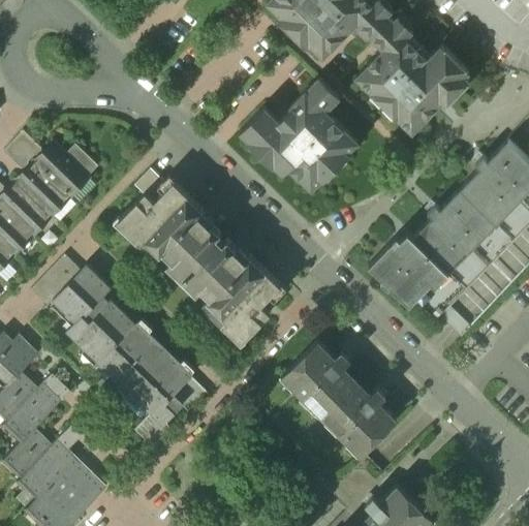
[(270,0),(267,3),(279,14),(276,18),(292,33),(323,0),(270,0)]
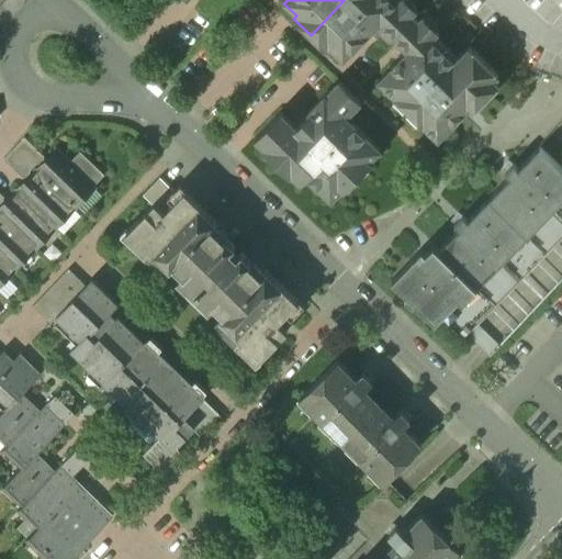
[(344,0),(311,35),(326,51),(329,47),(341,60),(375,26),(389,40),(391,37),(393,38),(413,19),(409,17),(415,11),(403,0),(401,0),(397,4),(393,0),(344,0)]
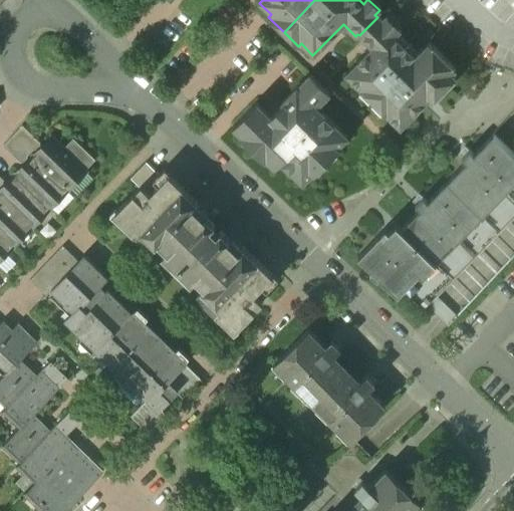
[(370,48),(344,74),(372,102),(418,56),(418,55),(396,34),(400,29),(387,16),(381,21),(377,17),(359,35),(358,36),(370,48)]
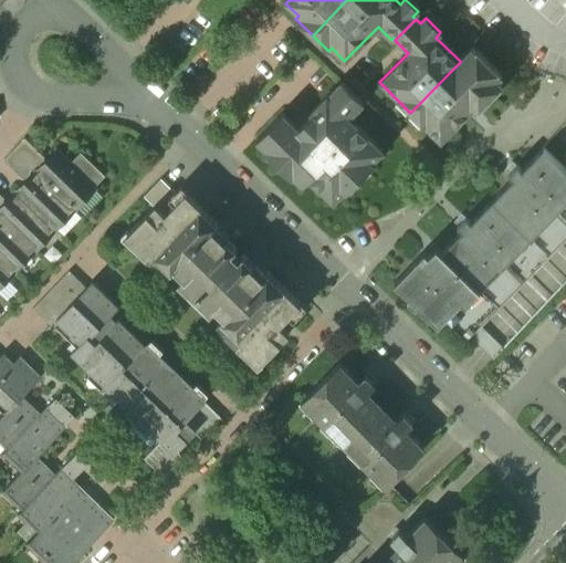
[(460,62),(410,113),(440,142),(473,108),(475,112),(502,85),(498,81),(502,76),(473,48),(460,61),(460,62)]
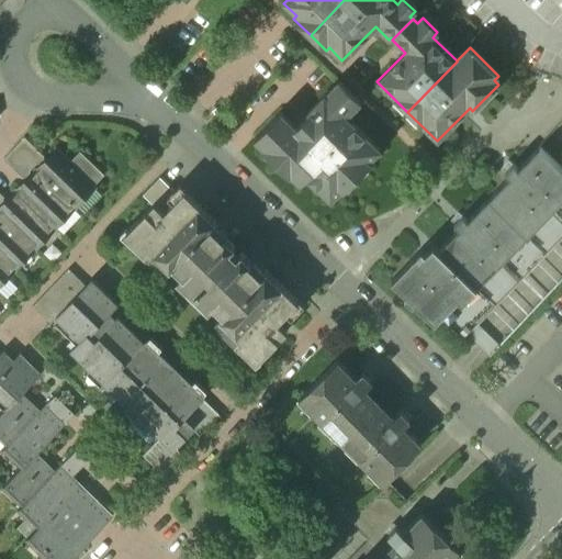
[(349,127),(338,118),(355,101),(338,85),(325,98),(324,97),(307,114),(308,115),(295,129),(280,113),(255,140),(263,149),(261,151),(289,178),(291,176),(300,185),(306,178),(330,202),(341,190),(344,192),(370,165),(369,163),(380,152),(351,124),(349,127)]
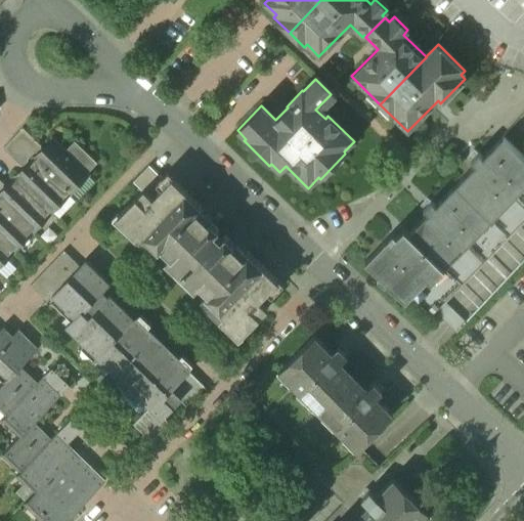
[(40,147),(23,130),(12,140),(31,158),(40,147)]
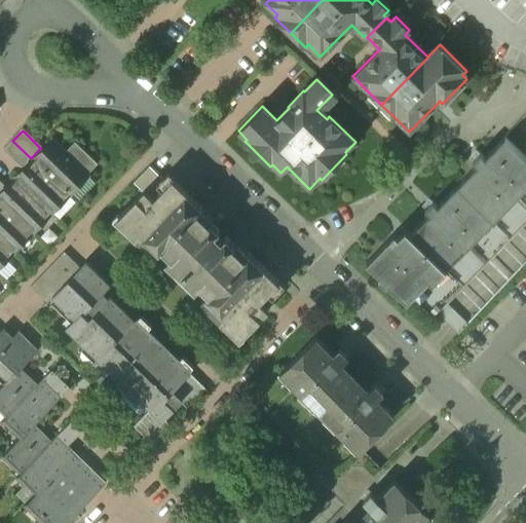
[(67,153),(51,139),(50,141),(52,143),(36,160),(33,158),(32,159),(71,197),(72,196),(70,194),(86,176),(89,179),(91,177),(88,174),(97,165),(75,144),(67,153)]
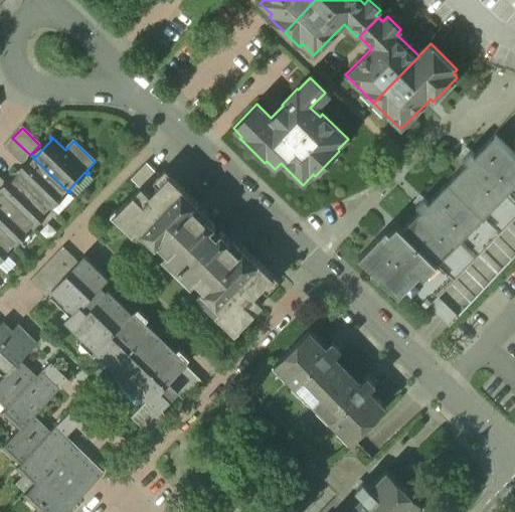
[(467,163),(427,203),(423,199),(415,207),(420,211),(400,231),(396,227),(389,233),(385,229),(358,258),(372,271),(375,269),(381,275),(379,278),(398,296),(401,293),(431,263),(435,267),(514,184),(514,157),(493,136),(474,156),(470,151),(462,159),(467,163)]
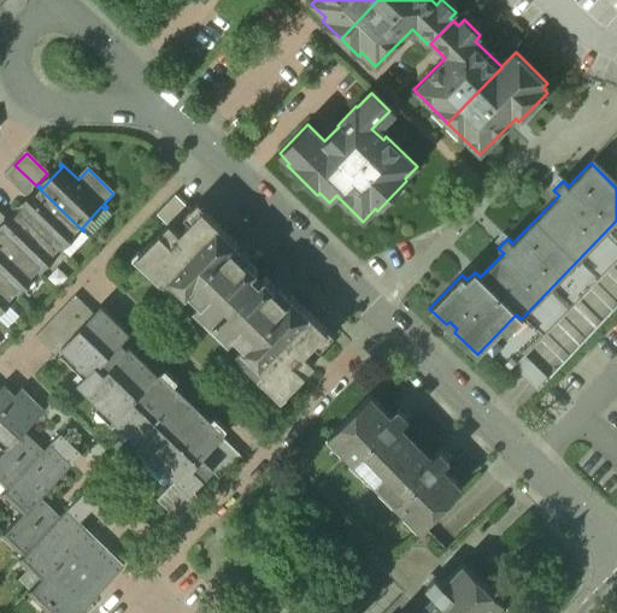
[(36,186),(15,165),(4,177),(24,198),(36,186)]
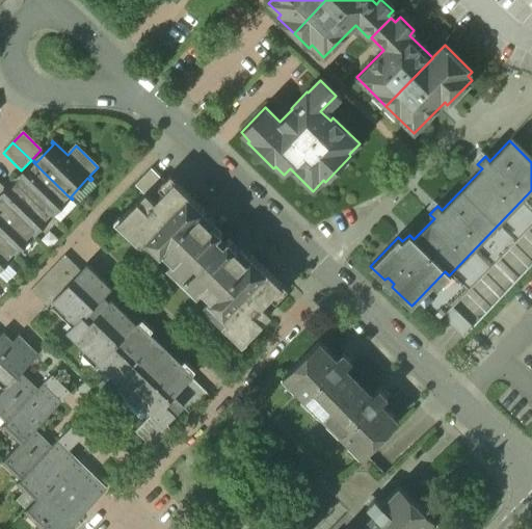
[(31,162),(33,165),(18,182),(15,180),(14,181),(53,219),(54,218),(51,215),(68,199),(71,201),(72,200),(32,161),(31,162)]
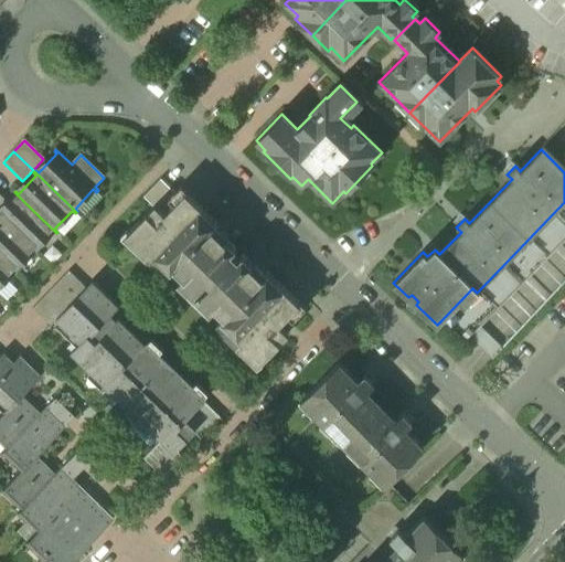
[(180,201),(161,182),(145,199),(155,209),(156,208),(164,218),(180,201)]
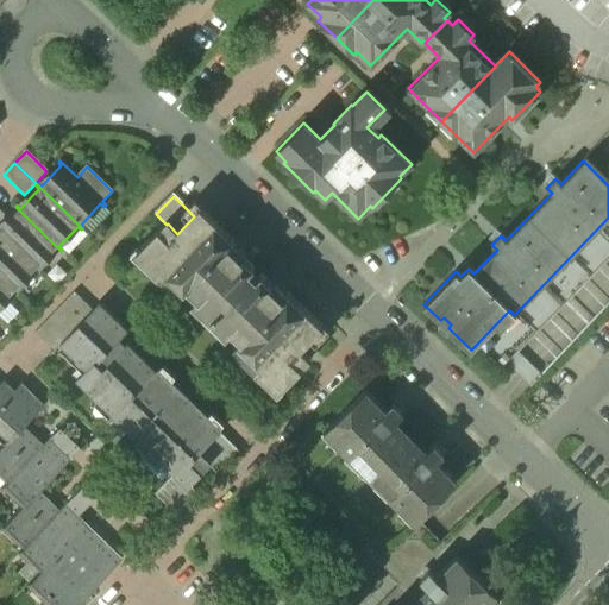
[(61,251),(16,207),(14,208),(17,210),(0,227),(0,234),(39,272),(41,271),(37,269),(56,249),(60,252),(61,251)]
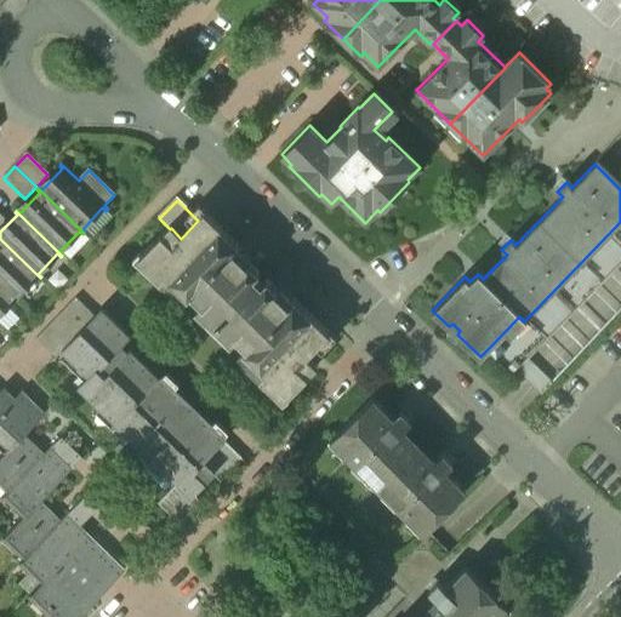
[(198,221),(181,239),(171,228),(170,229),(138,262),(182,304),(192,295),(229,257),(238,247),(205,215),(198,221)]
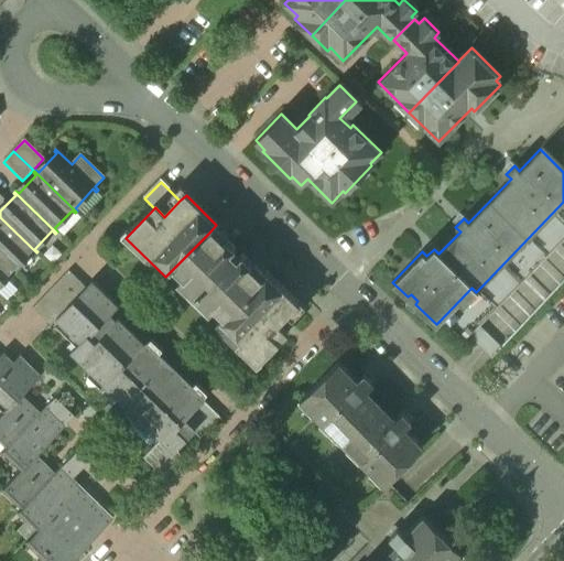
[(563,202),(476,292),(472,288),(440,321),(470,352),(476,345),(491,360),(563,283),(563,202)]
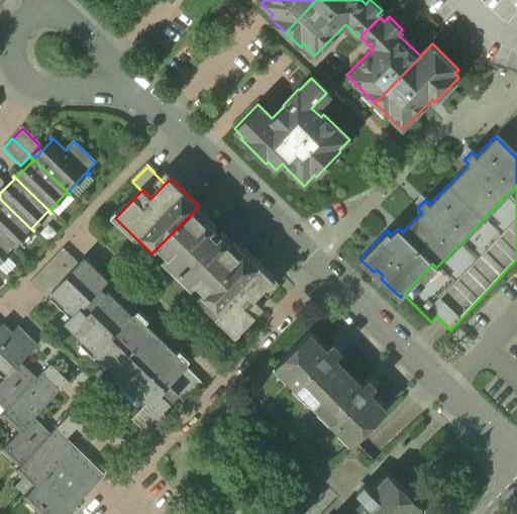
[(33,231),(0,199),(0,236),(14,250),(15,249),(12,246),(29,229),(32,232),(33,231)]
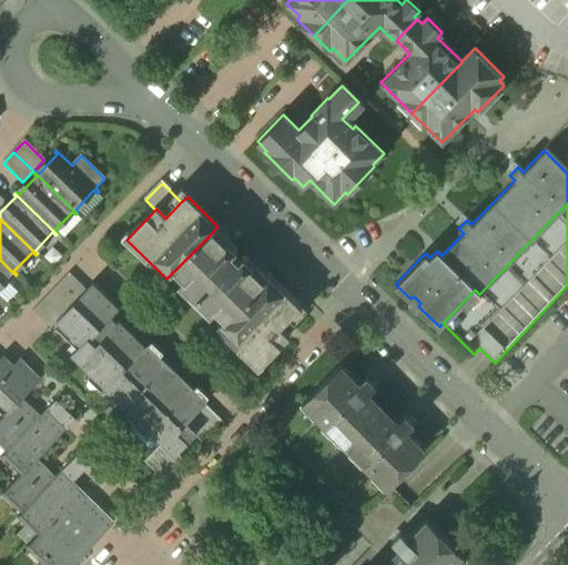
[(260,284),(210,235),(175,270),(225,320),(260,284)]
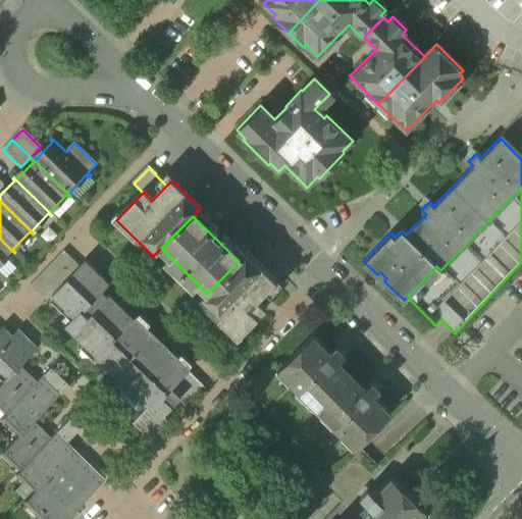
[(14,253),(0,239),(0,261),(10,251),(13,254),(14,253)]
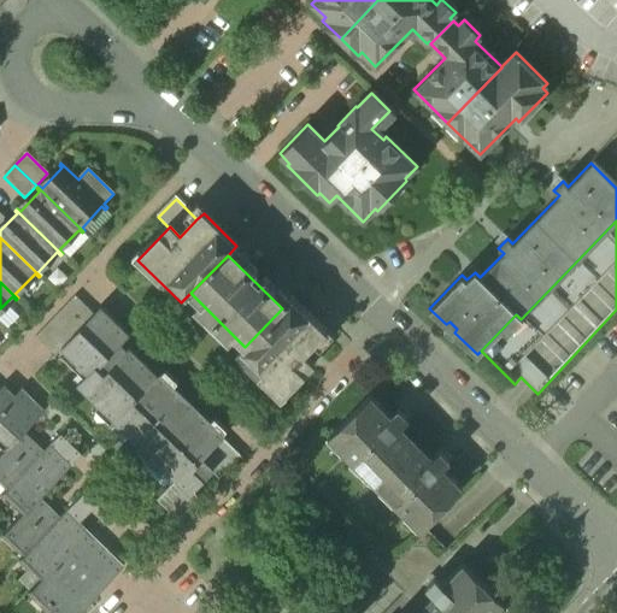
[(75,298),(35,339),(56,358),(63,351),(63,349),(94,316),(75,298)]
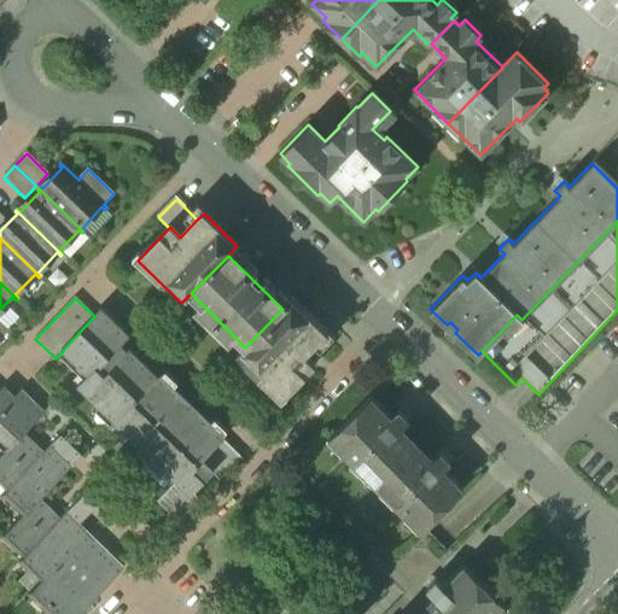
[(245,348),(237,357),(280,401),(313,368),(302,358),(326,333),(292,300),(283,309),(245,348)]
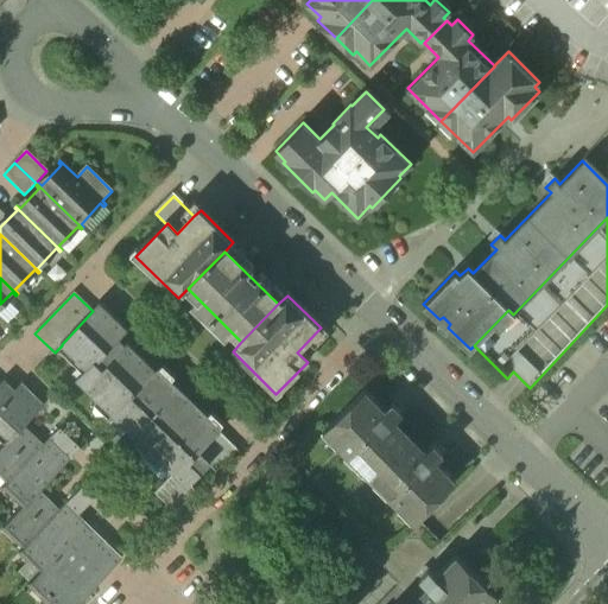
[(156,373),(127,345),(125,348),(118,341),(127,331),(100,305),(93,311),(62,344),(62,345),(88,369),(76,381),(113,417),(156,373)]
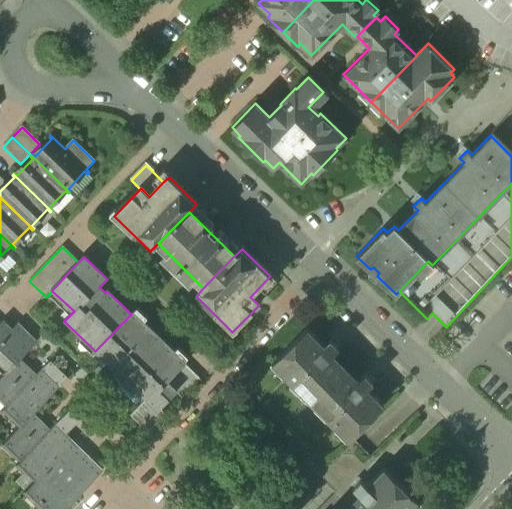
[(186,364),(133,312),(131,314),(95,351),(118,373),(114,376),(134,395),(137,392),(146,401),(158,412),(160,410),(176,394),(177,392),(168,383),(185,366),(186,364)]
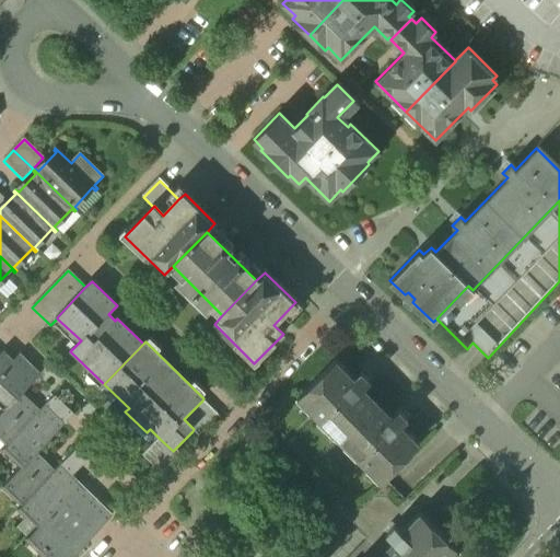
[(3,351),(0,354),(0,398),(7,405),(2,410),(3,410),(4,412),(22,394),(39,374),(20,355),(18,357),(20,358),(15,363),(3,351)]
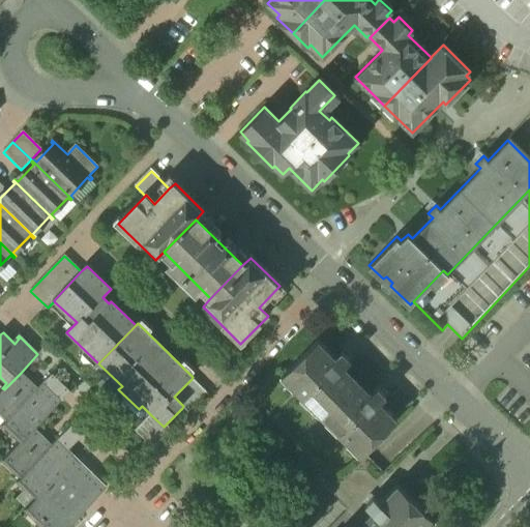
[(318,342),(282,378),(360,458),(398,421),(380,404),(386,398),(377,389),(367,398),(342,372),(351,362),(342,353),(335,359),(318,342)]
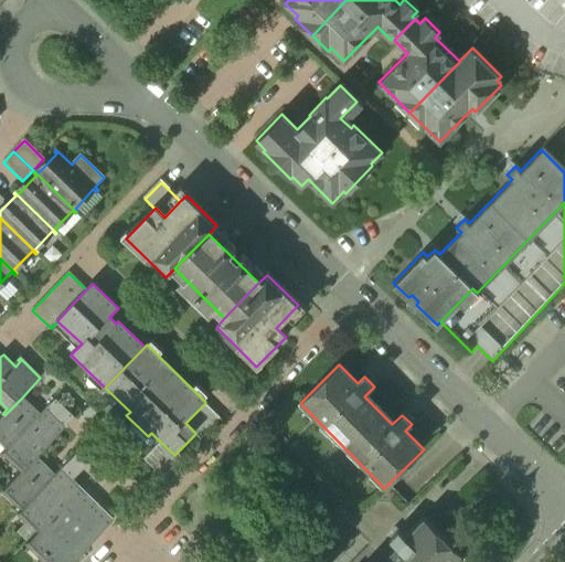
[(49,423),(22,398),(4,415),(3,414),(0,417),(0,435),(1,434),(11,445),(2,453),(22,472),(22,473),(36,458),(65,428),(54,417),(53,419),(49,423)]
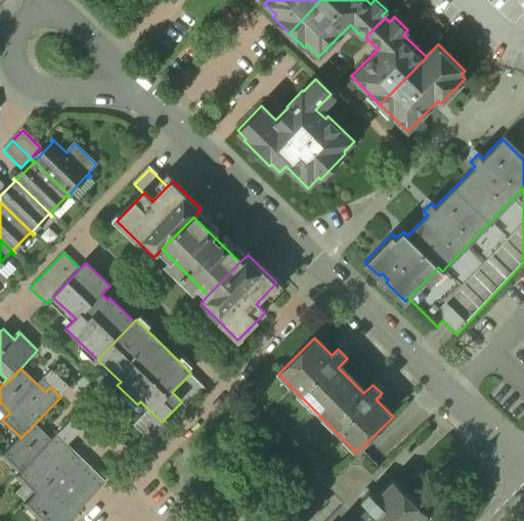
[(70,388),(51,370),(41,381),(49,388),(50,387),(60,397),(70,388)]
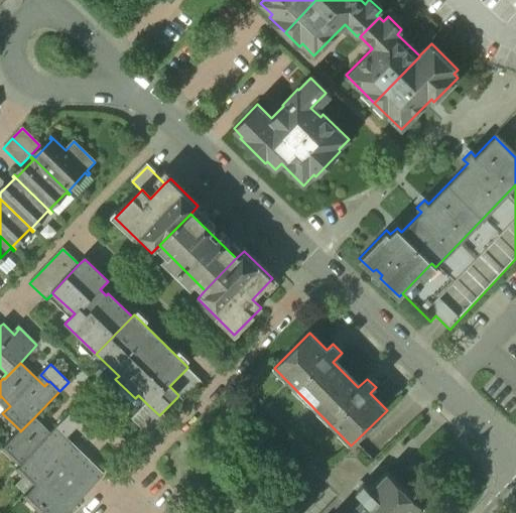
[(186,369),(169,386),(178,395),(177,397),(183,402),(202,384),(186,369)]
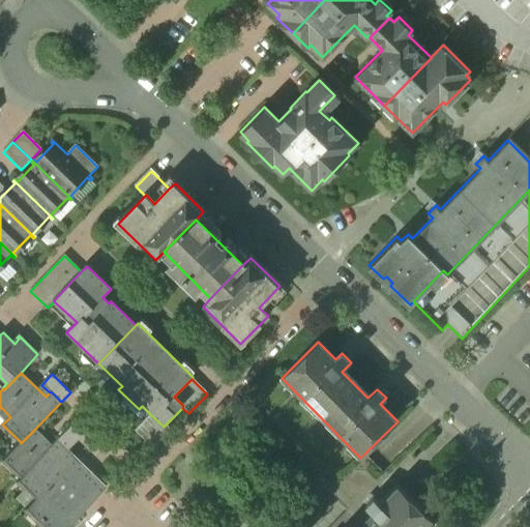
[(164,427),(151,415),(135,432),(153,449),(172,431),(166,425),(164,427)]
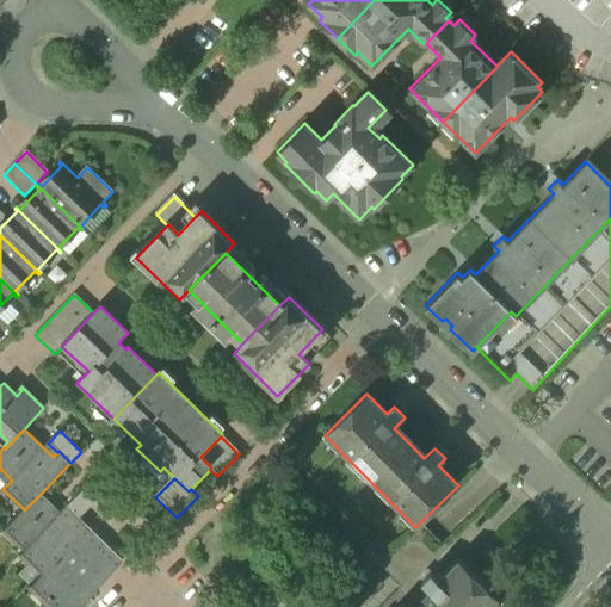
[(85,489),(65,509),(73,518),(73,516),(78,520),(97,500),(85,489)]
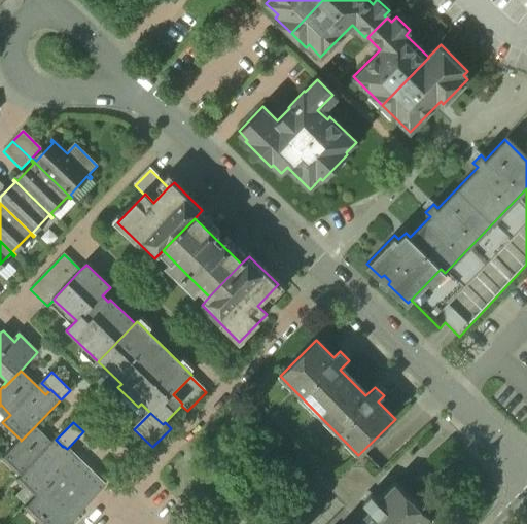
[(59,451),(34,427),(21,441),(21,440),(2,459),(6,464),(11,459),(25,472),(18,479),(35,496),(75,456),(67,449),(63,446),(63,447),(59,451)]
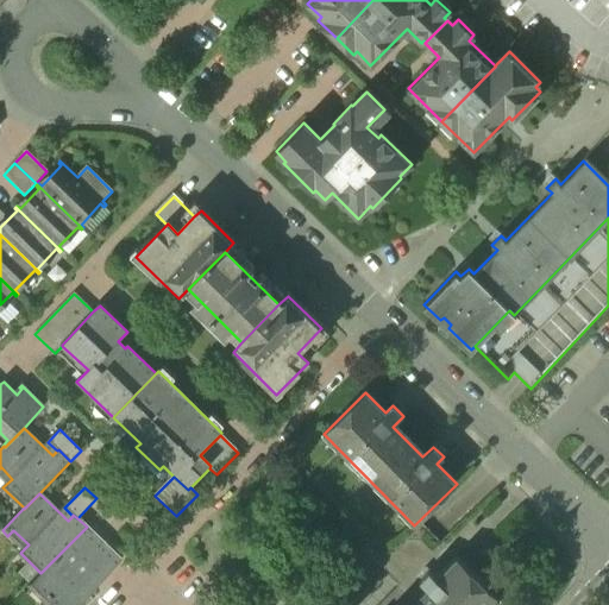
[(87,527),(41,573),(30,584),(31,586),(36,581),(48,594),(43,598),(49,604),(69,604),(95,579),(96,578),(85,566),(88,562),(83,558),(101,541),(87,527)]
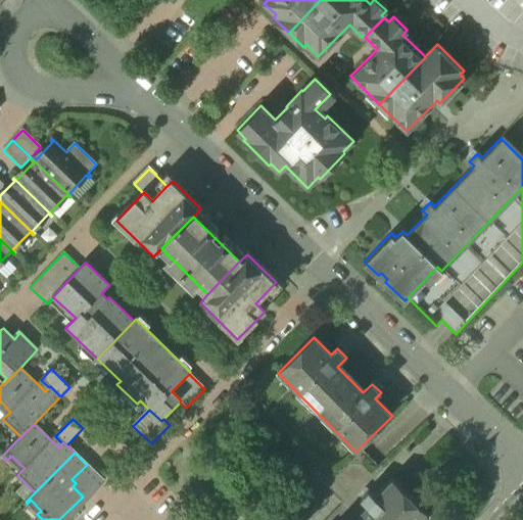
[(87,465),(72,479),(76,483),(73,486),(83,497),(82,498),(86,501),(104,482),(87,465)]
